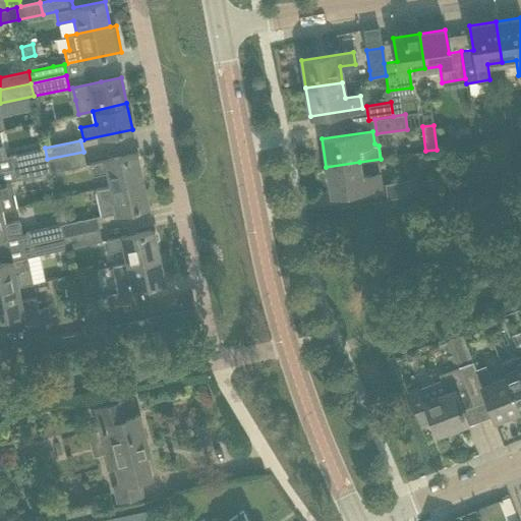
[(47,159),(45,148),(9,156),(11,167),(47,159)]
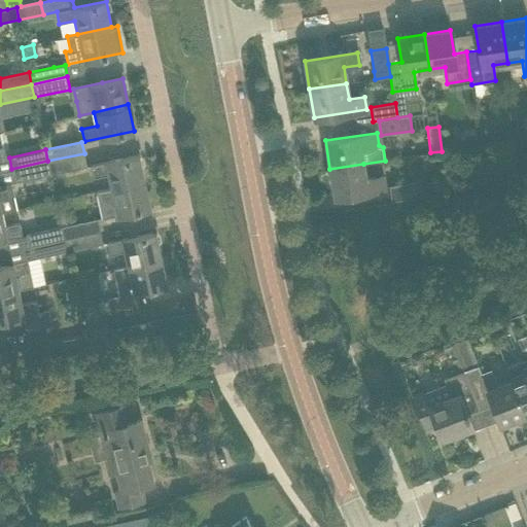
[(86,166),(84,153),(47,161),(50,174),(86,166)]
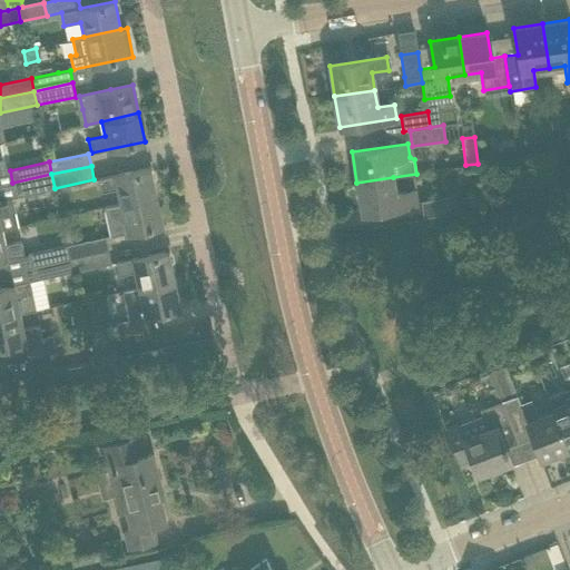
[(150,168),(128,173),(97,179),(100,193),(116,189),(119,205),(157,196),(150,168)]
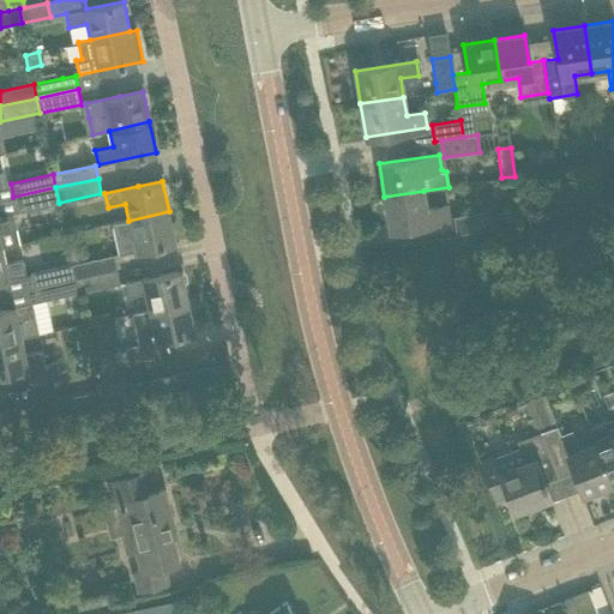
[(59,203),(55,187),(13,197),(17,212),(59,203)]
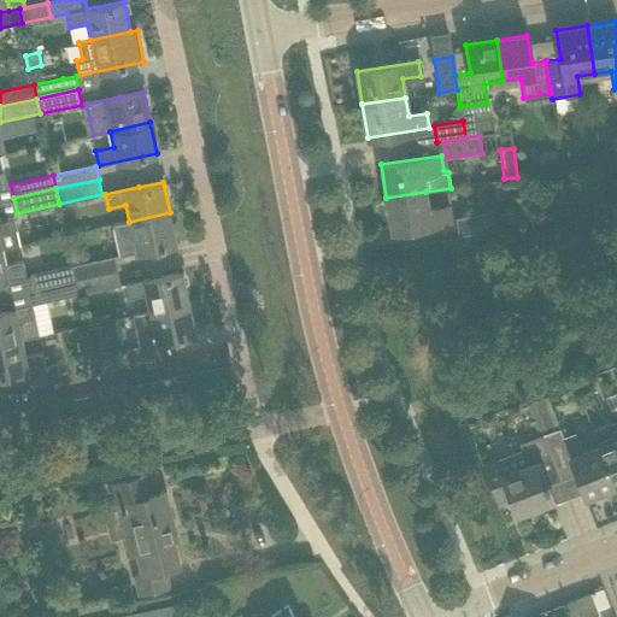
[(428,210),(425,192),(386,198),(392,231),(451,222),(448,206),(428,210)]
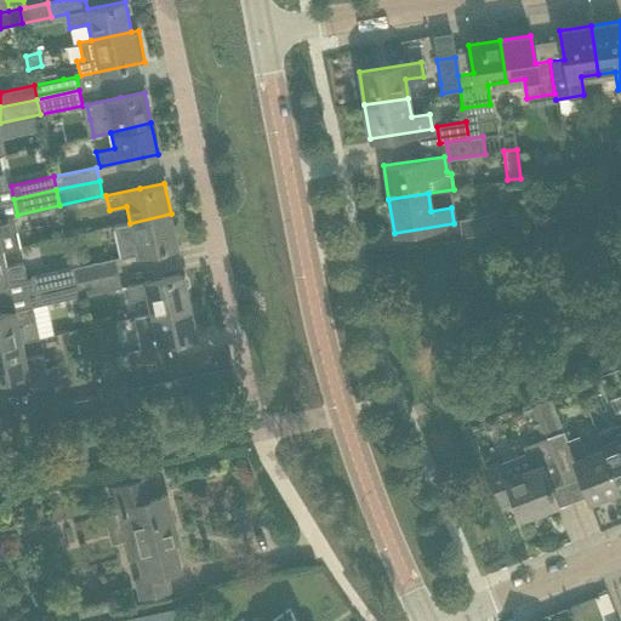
[(177,245),(171,214),(130,223),(112,226),(119,257),(177,245)]
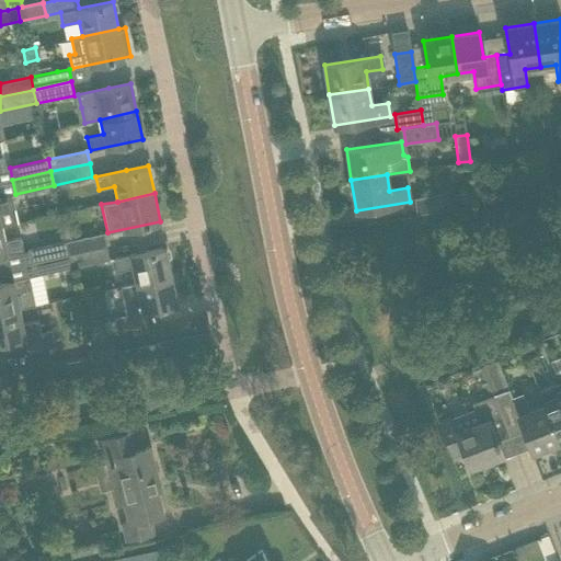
[(415,214),(449,209),(447,193),(413,198),(415,214)]
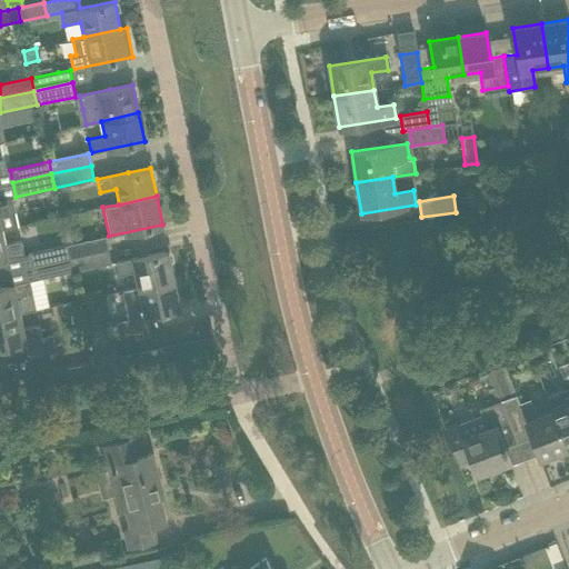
[(17,226),(13,210),(11,198),(0,199),(0,229),(1,229),(17,226)]
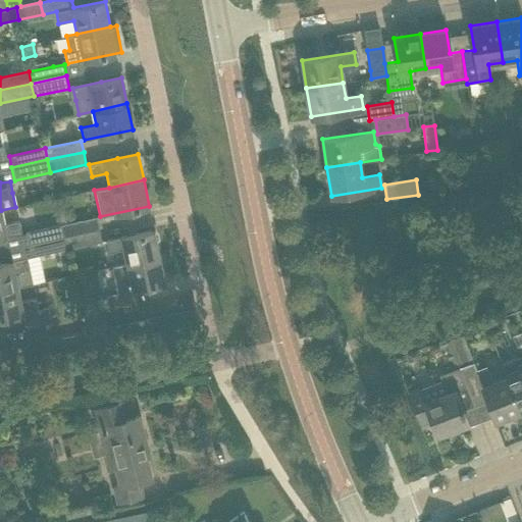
[(4,223),(1,210),(0,210),(0,238),(21,233),(18,220),(4,223)]
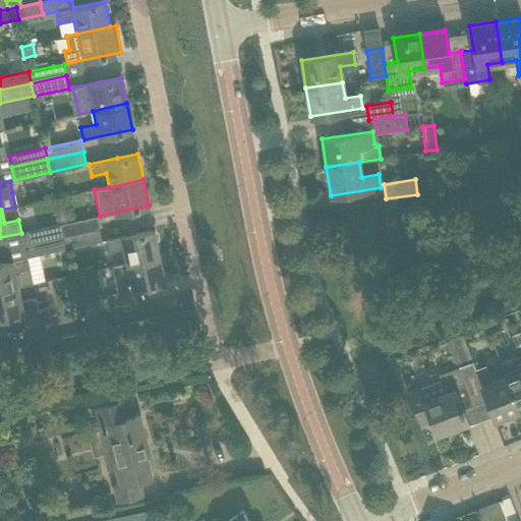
[(96,217),(87,219),(61,224),(64,236),(99,229),(96,217)]
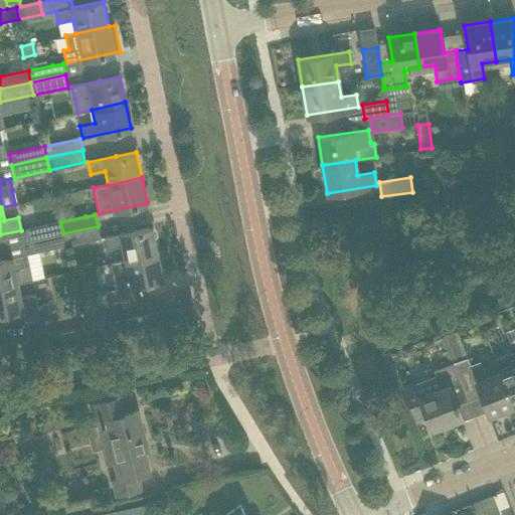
[(63,233),(60,221),(36,227),(26,229),(28,241),(63,233)]
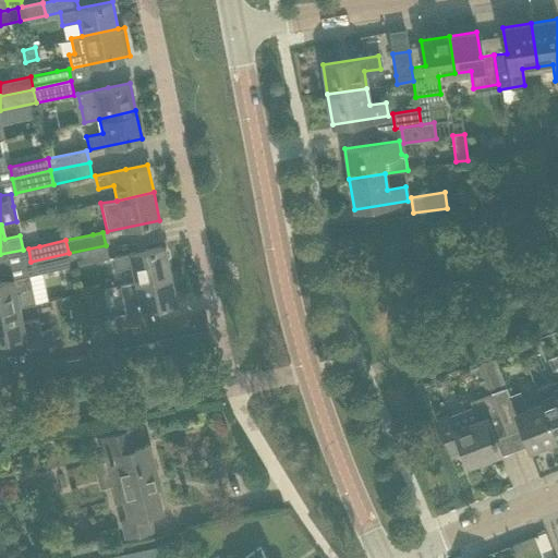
[(109,257),(106,245),(69,253),(71,266),(98,261),(109,257)]
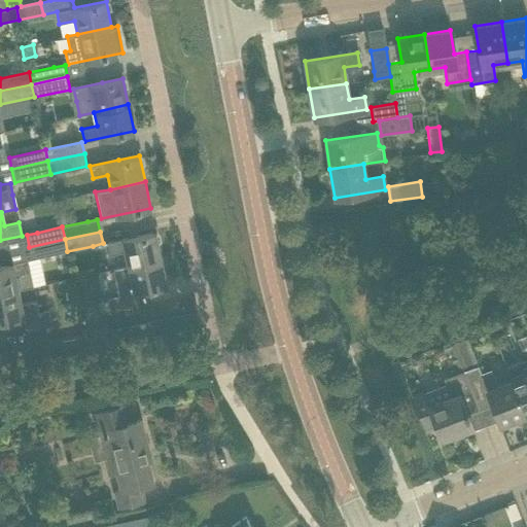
[(155,232),(136,237),(107,243),(109,254),(125,251),(128,266),(162,258),(155,232)]
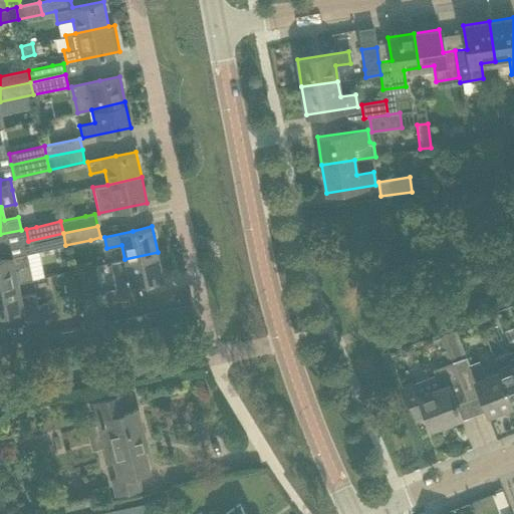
[(65,245),(63,233),(28,241),(31,252),(65,245)]
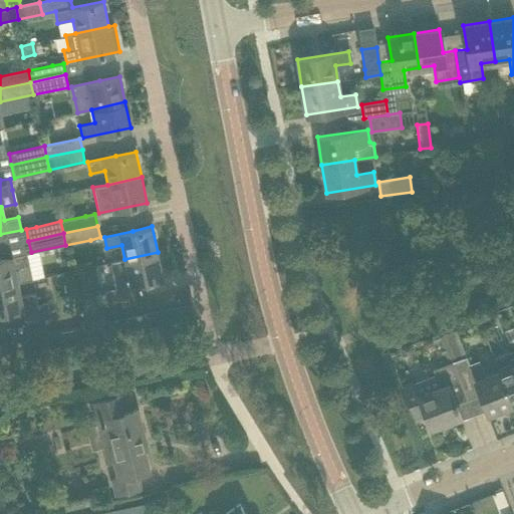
[(163,278),(158,252),(124,259),(109,262),(114,288),(105,290),(107,302),(133,297),(131,285),(163,278)]
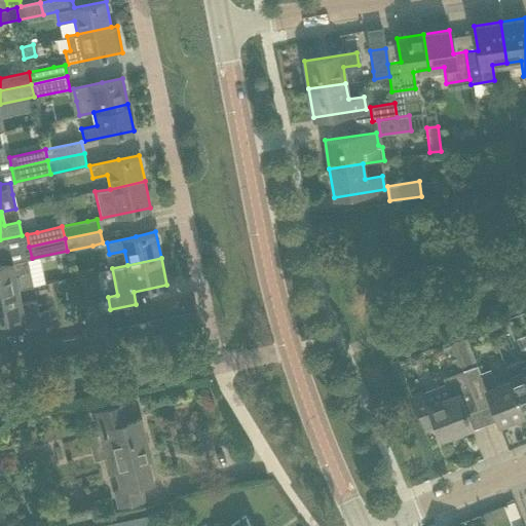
[(33,286),(30,271),(27,260),(0,265),(0,293),(17,289),(33,286)]
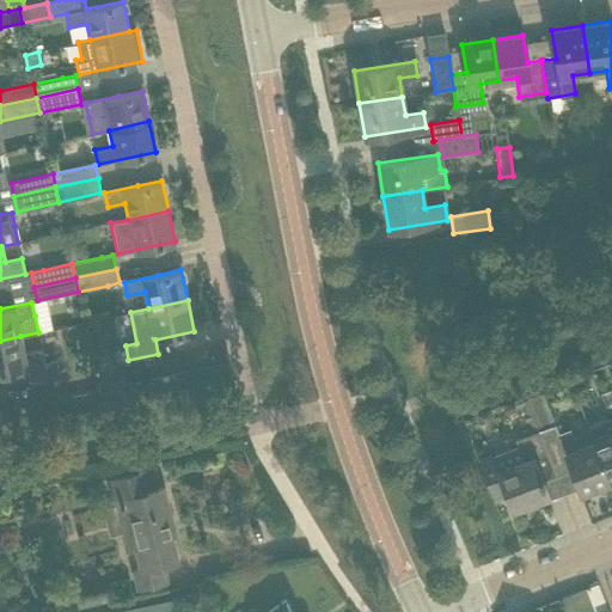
[(24,353),(20,336),(0,341),(0,372),(26,367),(30,381),(60,374),(56,361),(44,363),(42,349),(24,353)]
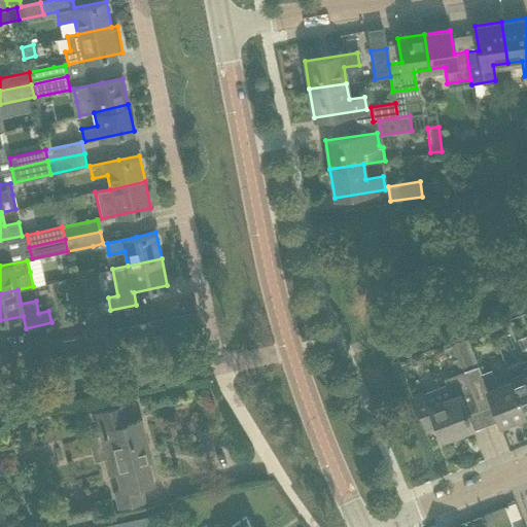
[(110,310),(108,297),(97,300),(99,312),(110,310)]
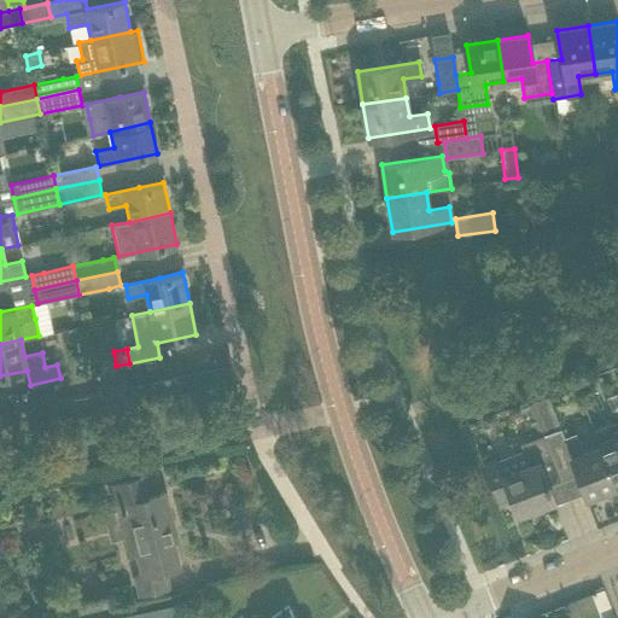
[(575,432),(564,437),(548,397),(531,403),(560,479),(576,473),(584,497),(614,485),(598,443),(582,449),(575,432)]
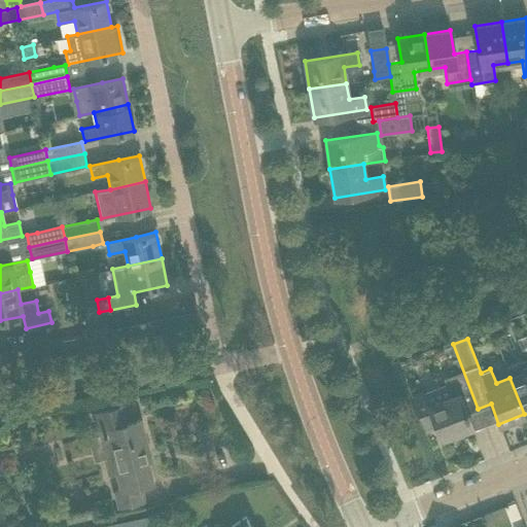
[(423,393),(412,397),(424,429),(435,425),(441,438),(471,426),(466,413),(478,409),(453,344),(452,342),(438,347),(441,353),(451,350),(453,355),(450,356),(453,364),(456,363),(459,372),(444,378),(451,396),(429,405),(424,392),(423,393)]
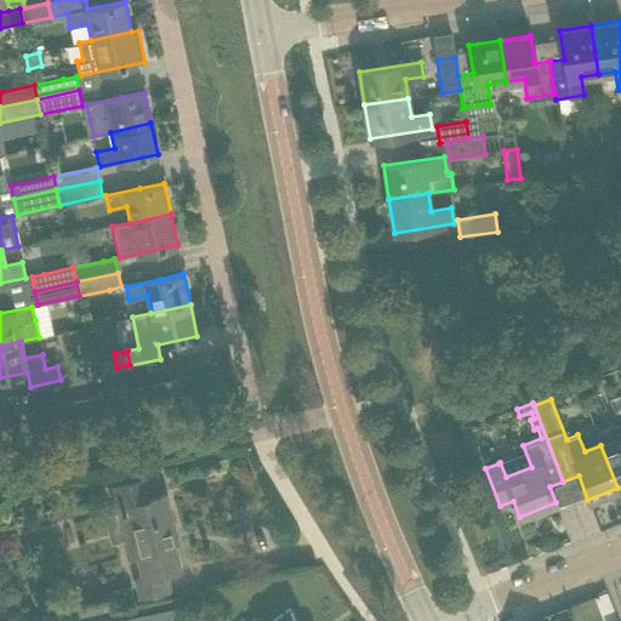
[(620,423),(596,433),(600,445),(617,488),(620,486),(620,423)]
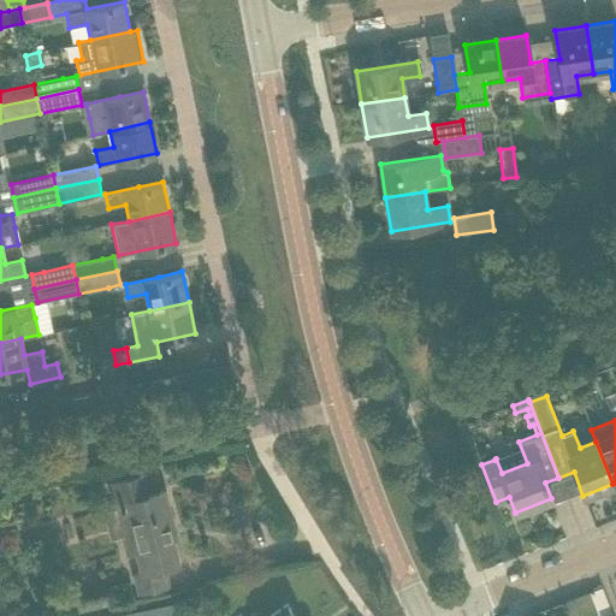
[(165,491),(147,496),(142,475),(108,485),(114,510),(120,508),(120,509),(124,511),(125,511),(131,533),(124,534),(129,554),(136,551),(142,573),(135,574),(138,592),(169,585),(165,568),(179,564),(167,520),(172,519),(165,491)]
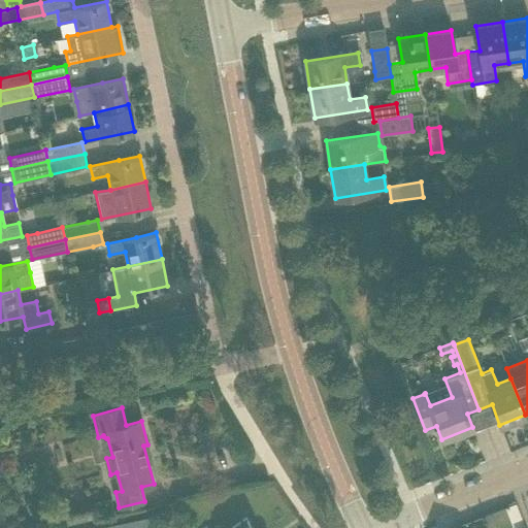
[(64,516),(66,526),(94,520),(92,509),(64,516)]
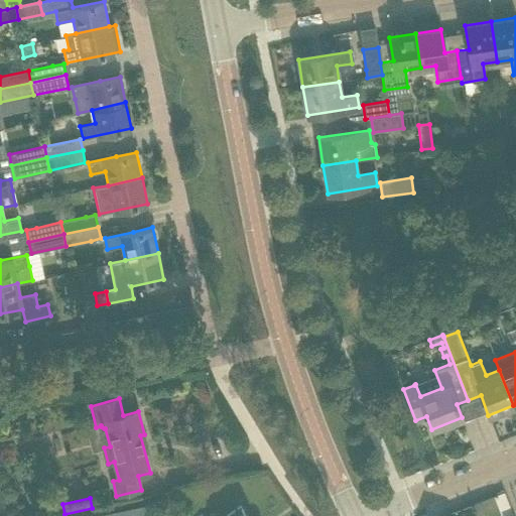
[(247,515),(240,506),(225,515),(247,515)]
